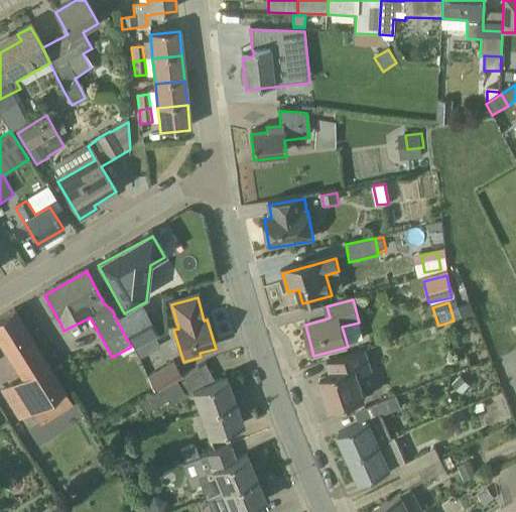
[(131,347),(157,332),(143,307),(117,322),(131,347)]
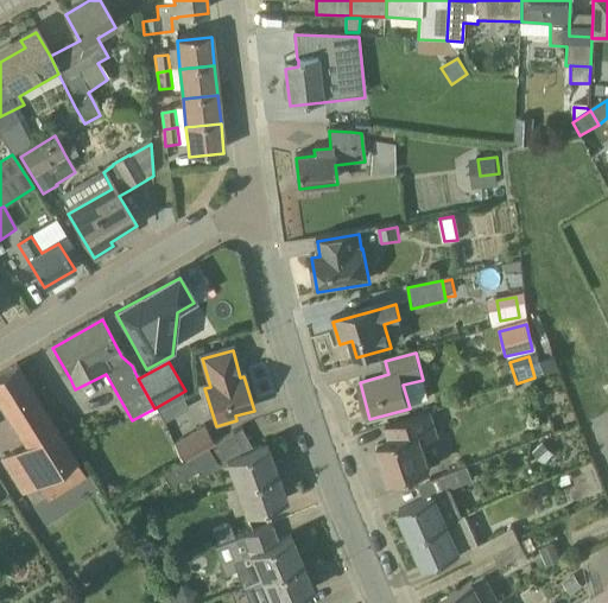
[(17,367),(0,378),(0,404),(27,446),(2,462),(23,495),(38,486),(49,503),(71,488),(86,478),(17,367)]
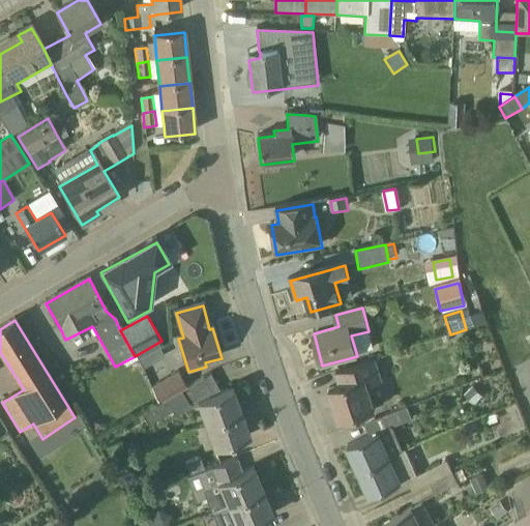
[(369,387),(383,383),(376,361),(336,374),(341,387),(329,390),(340,422),(376,410),(369,387)]
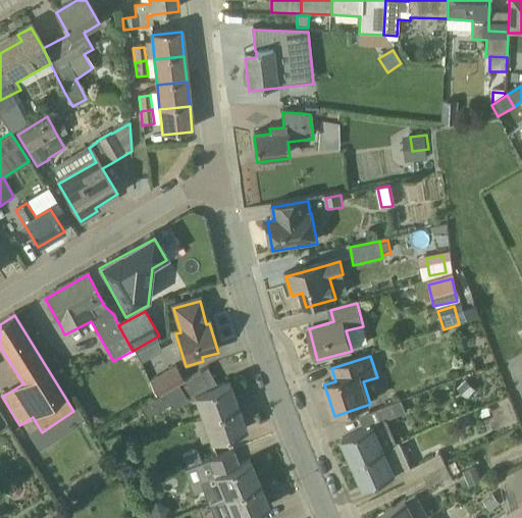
[(175,370),(150,383),(158,399),(184,384),(175,370)]
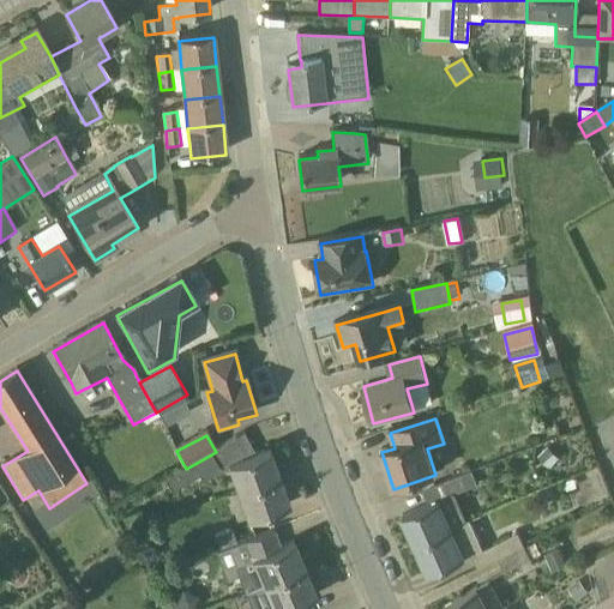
[(239,495),(280,480),(270,452),(239,463),(233,444),(238,441),(238,442),(240,442),(240,440),(233,442),(216,452),(186,469),(163,482),(172,494),(199,478),(203,483),(228,468),(239,495)]
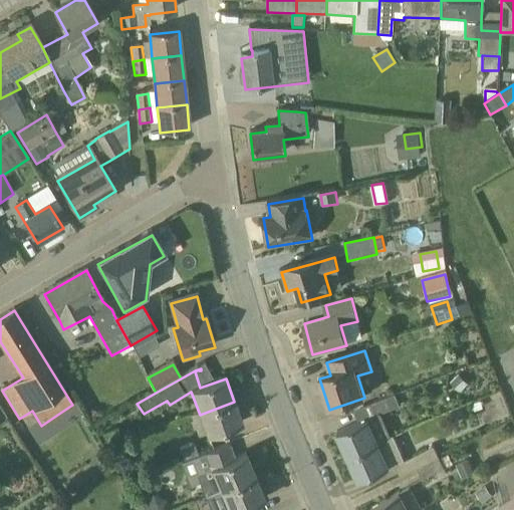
[(468,386),(459,378),(451,387),(459,395),(468,386)]
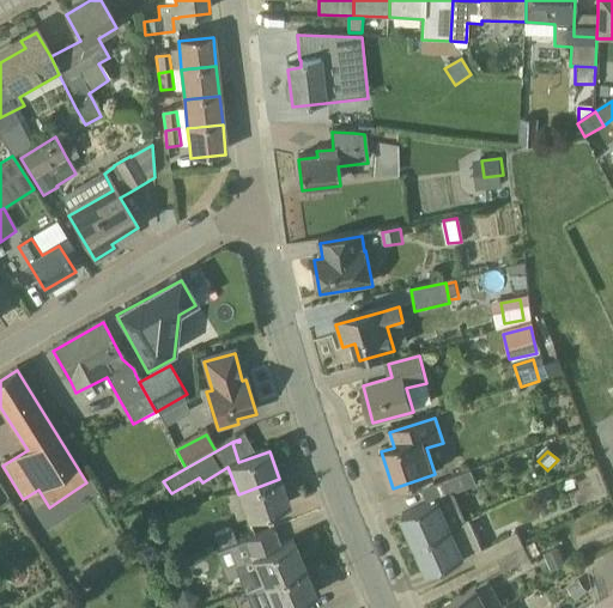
[(477,486),(471,472),(444,481),(450,496),(477,486)]
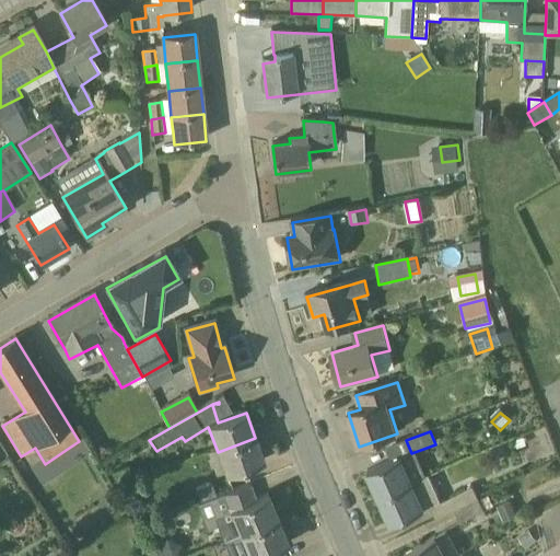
[(255,438),(218,452),(208,455),(217,478),(226,475),(228,477),(265,463),(255,438)]
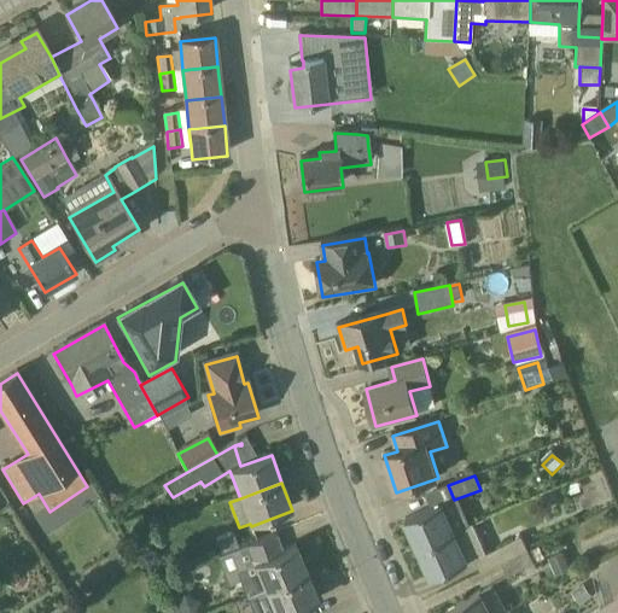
[(458,500),(442,506),(406,523),(417,547),(415,548),(417,552),(455,535),(454,533),(470,526),(458,500)]
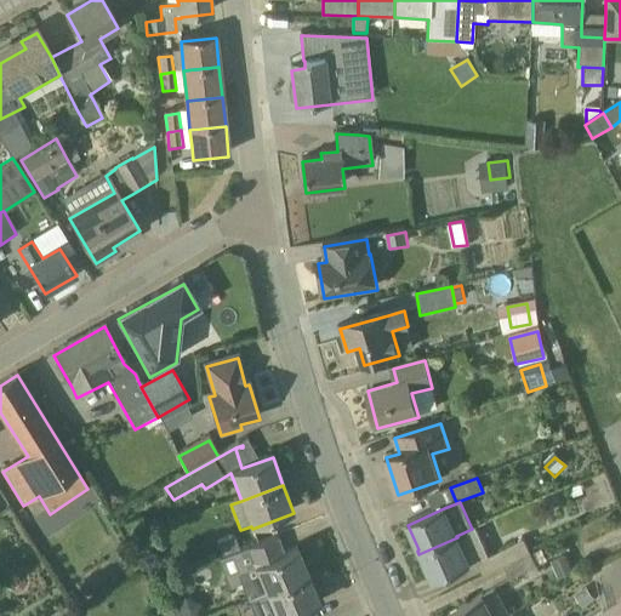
[(142,518),(125,525),(130,540),(147,534),(142,518)]
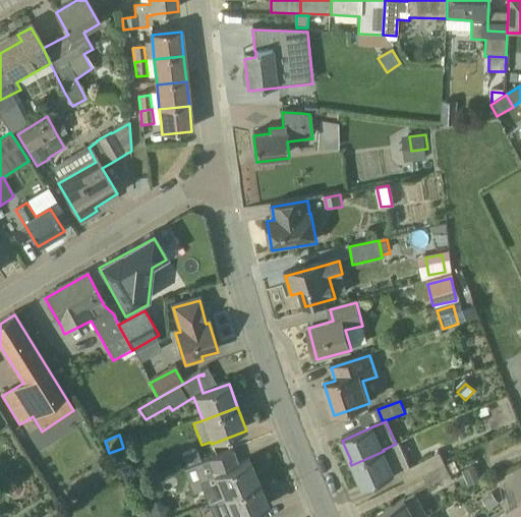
[(384,451),(351,465),(353,469),(355,468),(364,490),(395,475),(394,474),(408,467),(399,443),(396,444),(383,450),(384,451)]
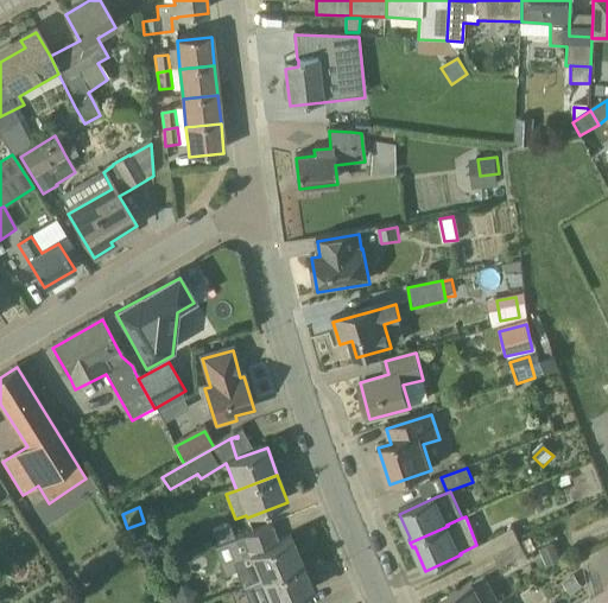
[(146,527),(149,537),(159,534),(156,525),(146,527)]
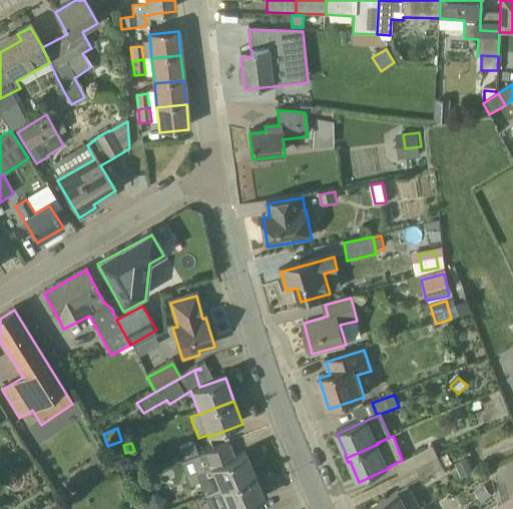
[(194,445),(179,451),(184,463),(198,457),(194,445)]
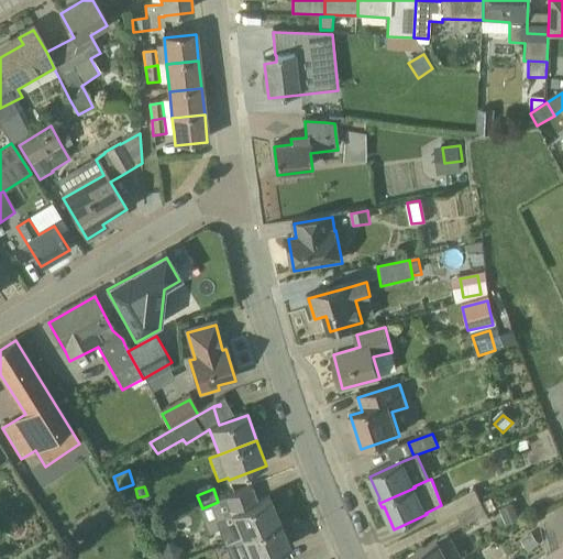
[(251,490),(225,499),(231,515),(213,522),(218,530),(224,547),(227,547),(280,524),(269,499),(257,504),(251,490)]
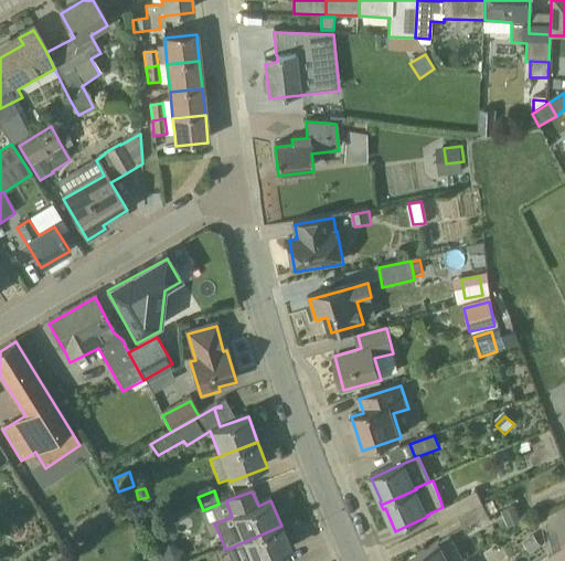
[(476,491),(451,504),(458,516),(482,505),(476,491)]
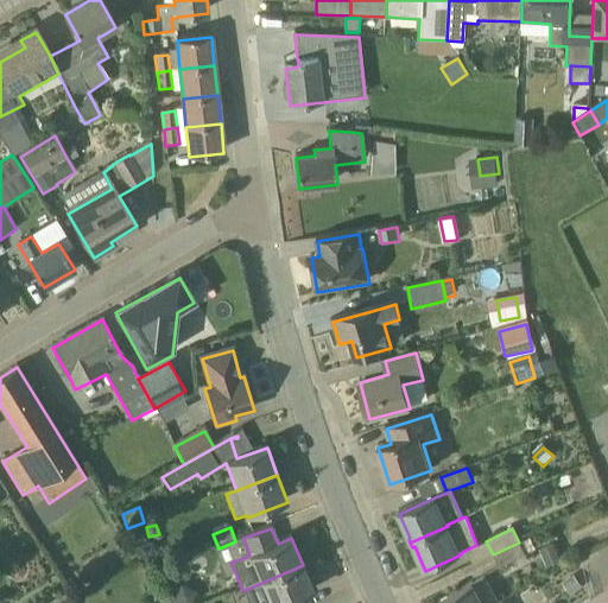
[(520,545),(525,556),(536,551),(531,540),(520,545)]
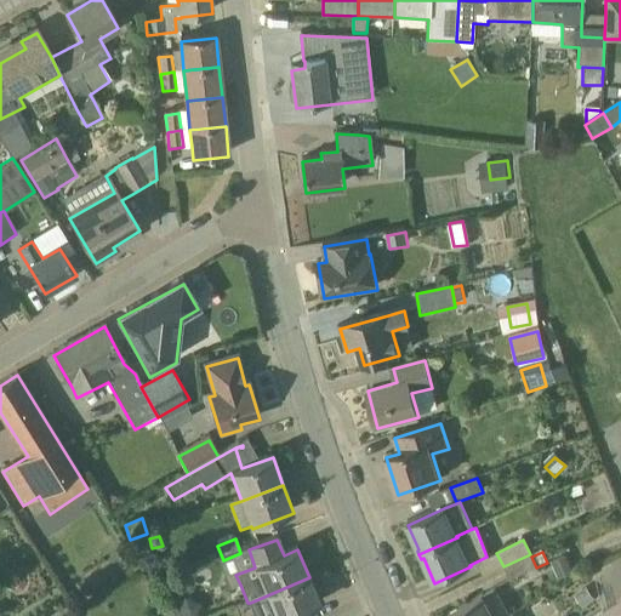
[(530,554),(503,566),(511,580),(536,568),(530,554)]
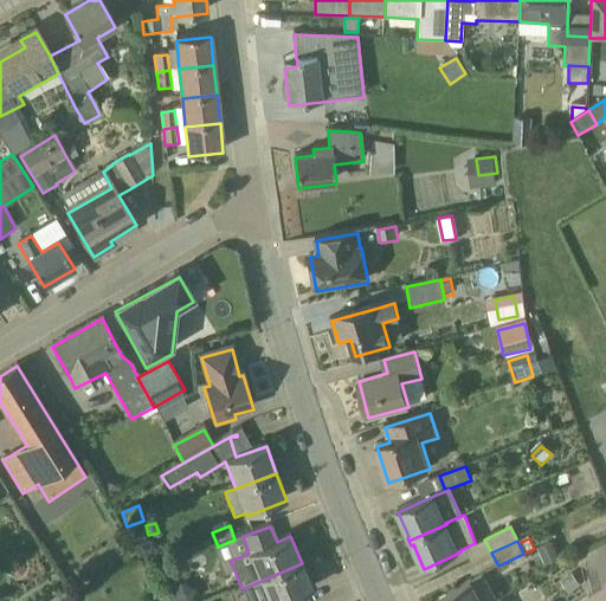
[(539,550),(546,567),(560,560),(552,543),(539,550)]
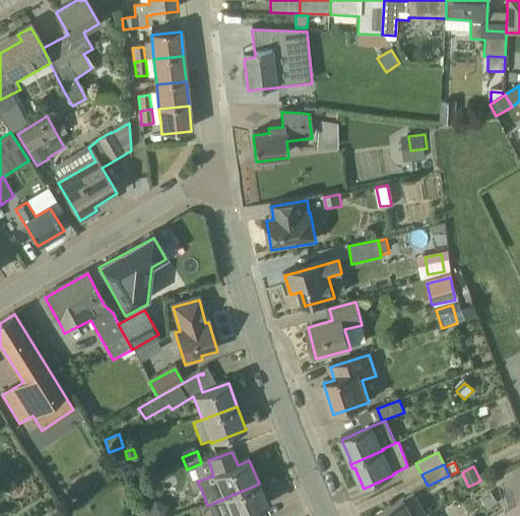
[(257,515),(256,512),(268,507),(259,484),(209,505),(213,515),(257,515)]
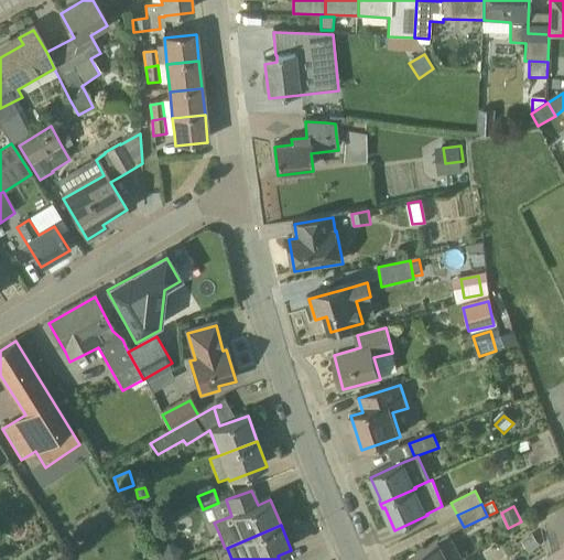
[(463,559),(451,536),(409,559),(463,559)]
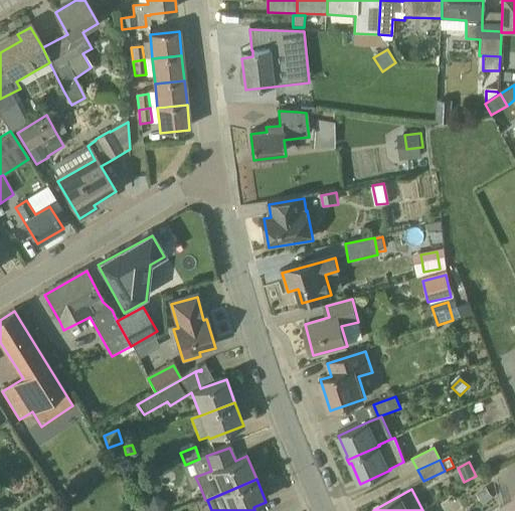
[(492,500),(486,491),(476,498),(483,507),(492,500)]
